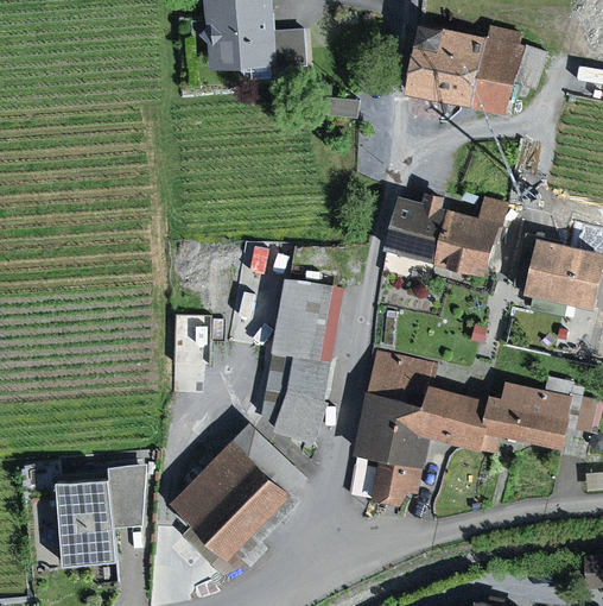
[(271,0),(202,0),(204,26),(197,36),(205,43),(208,70),(268,65),(268,70),(305,67),(303,27),(273,30),(271,0)]
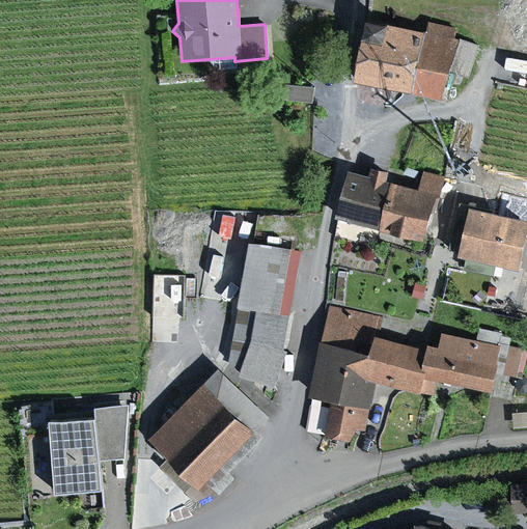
[(424,33),(365,20),(354,81),(440,101),(458,40),(451,39),(454,29),(426,23),(424,33)]
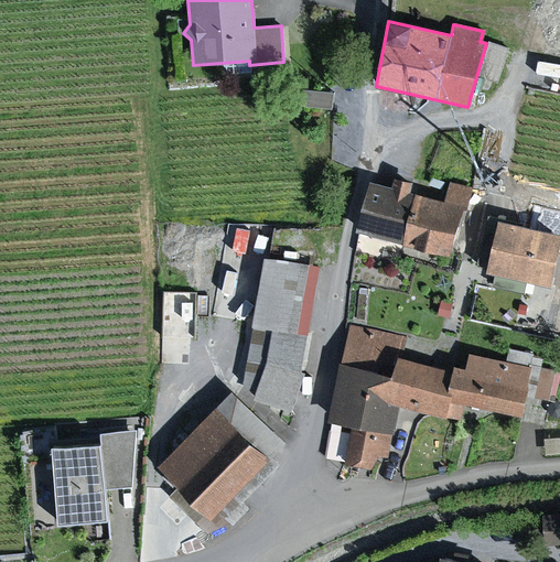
[(302,92),(299,107),(327,112),(331,97),(302,92)]
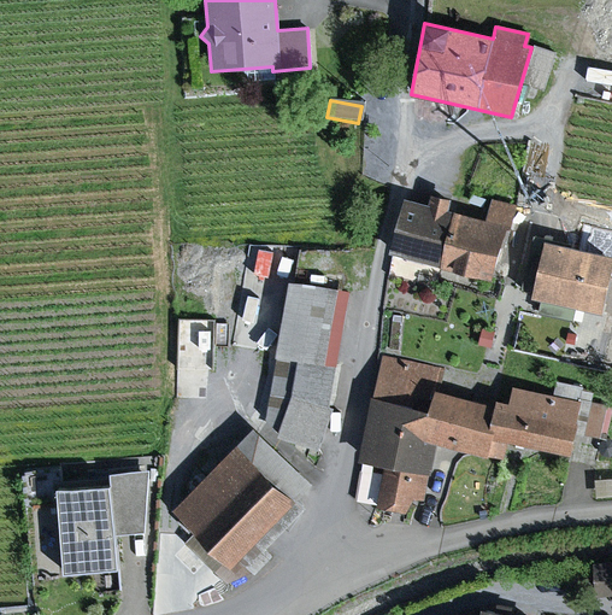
[(427,205),(402,198),(387,255),(490,282),(504,232),(507,232),(515,208),(489,200),(483,221),(447,211),(451,199),(429,194),(427,205)]
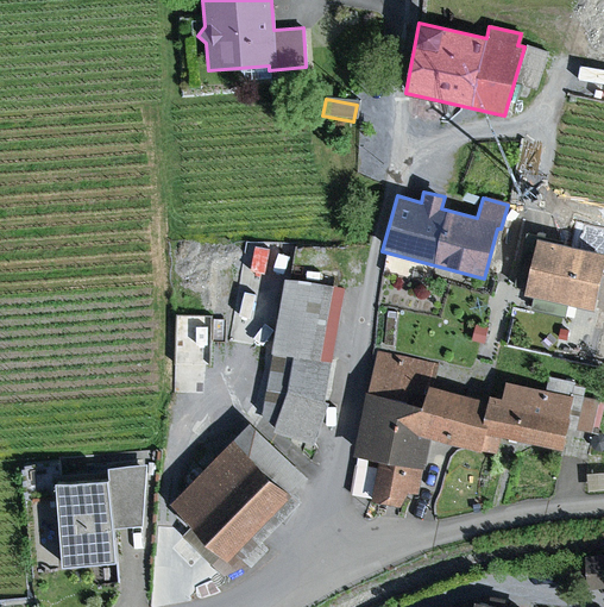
[(603,266),(603,255),(536,239),(524,295),(593,311),(603,266)]
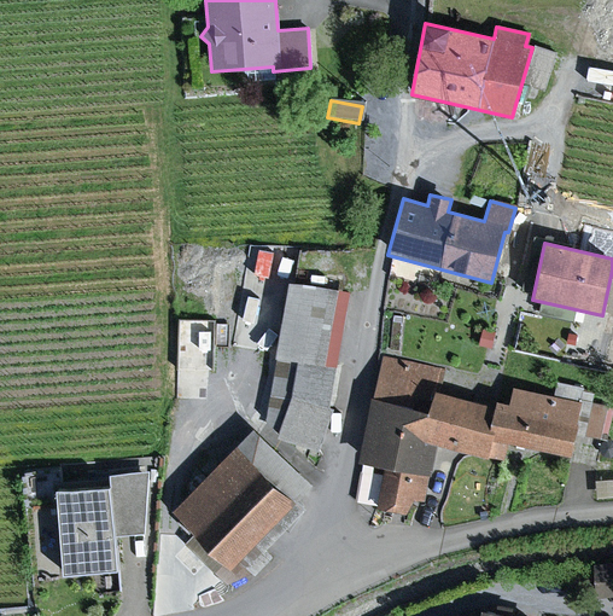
[(346,295),(290,284),(275,358),(296,361),(291,399),(278,436),(276,439),(317,452),(332,411),(327,408),(346,295)]
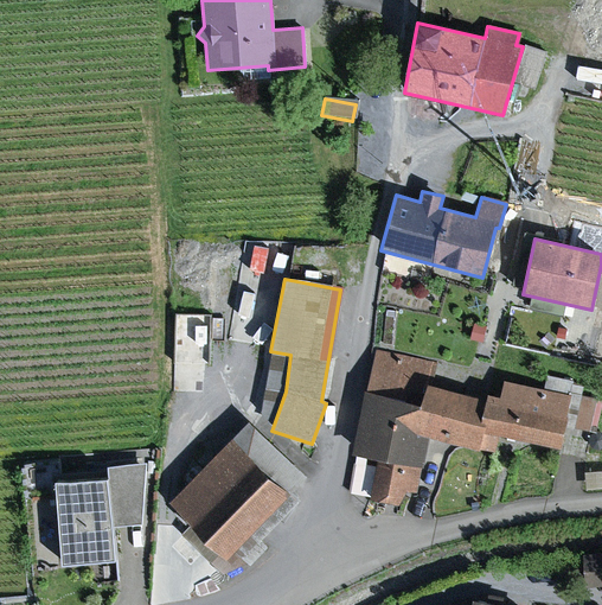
[(206,358),(206,313),(177,312),(177,357),(206,358)]
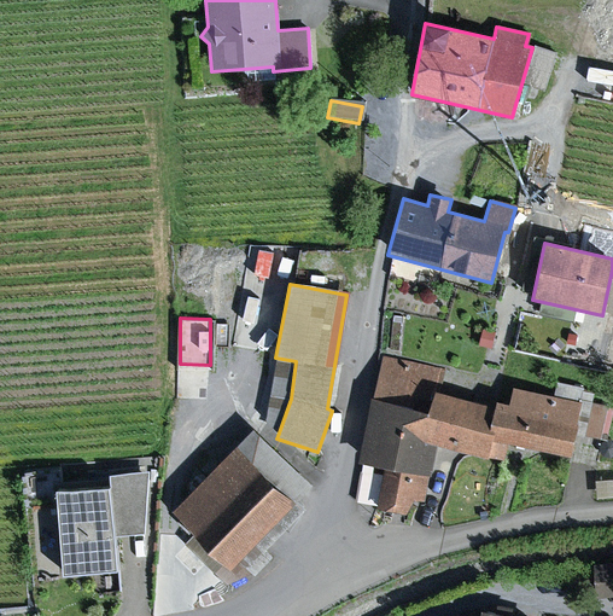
[(296,361),(275,358),(263,419),(278,436),(291,399),(296,361)]
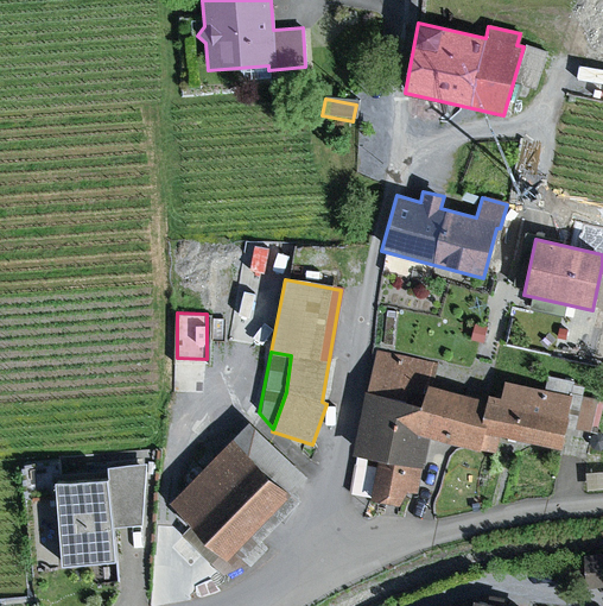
[(433,365),(374,353),(351,455),(378,458),(369,499),(399,505),(407,492),(416,494),(420,467),(424,467),(430,437),(494,454),(500,436),(562,449),(566,429),(589,435),(596,402),(579,398),(583,386),(546,378),(543,391),(503,382),(500,398),(488,395),(486,402),(429,385),(433,365)]
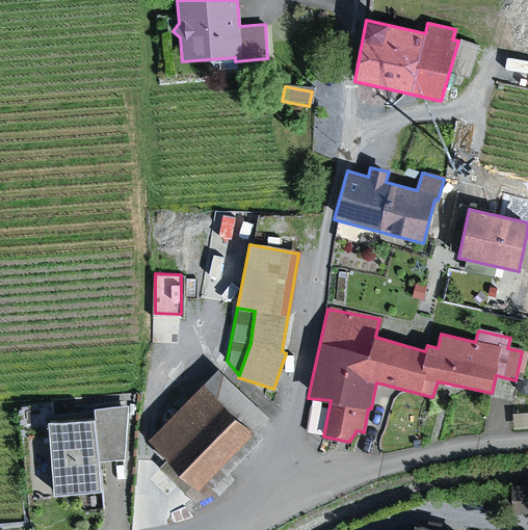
[(267,420),(217,370),(149,440),(167,458),(157,470),(192,504),(215,494),(218,497),(233,481),(227,475),(219,468),(256,431),(267,420)]
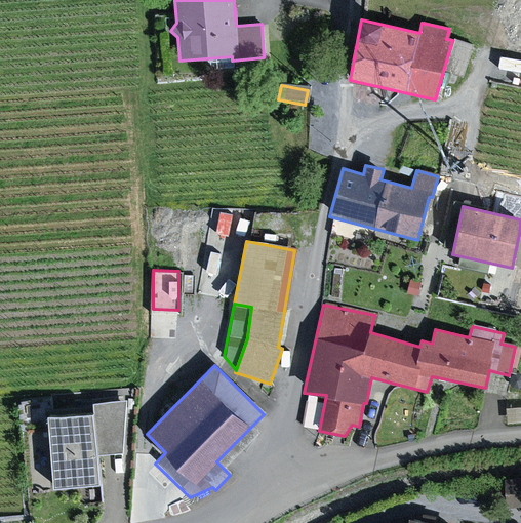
[(91,411),(46,415),(52,488),(98,484),(96,458),(118,456),(122,403),(90,405),(91,411)]
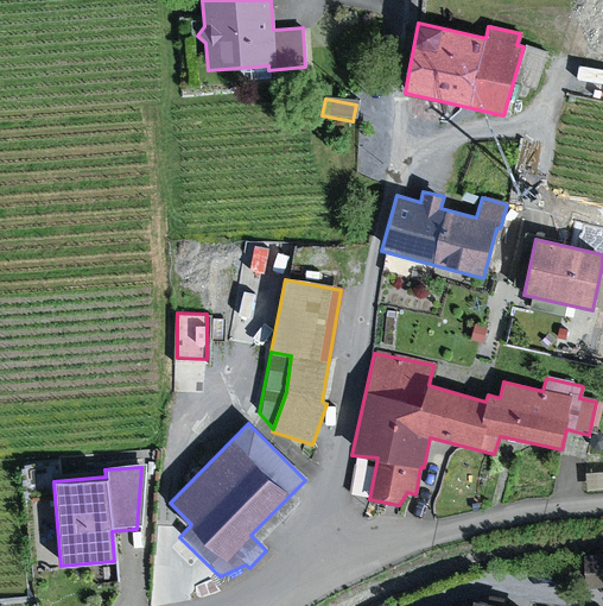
[(299,503),(292,493),(251,535),(259,543),(299,503)]
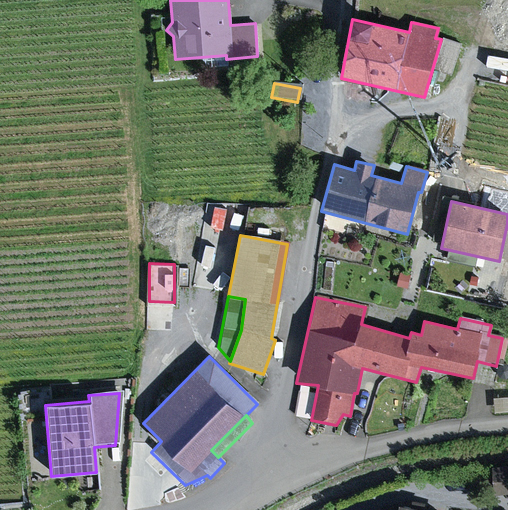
[(507,466),(490,467),(493,495),(507,493),(507,466)]
